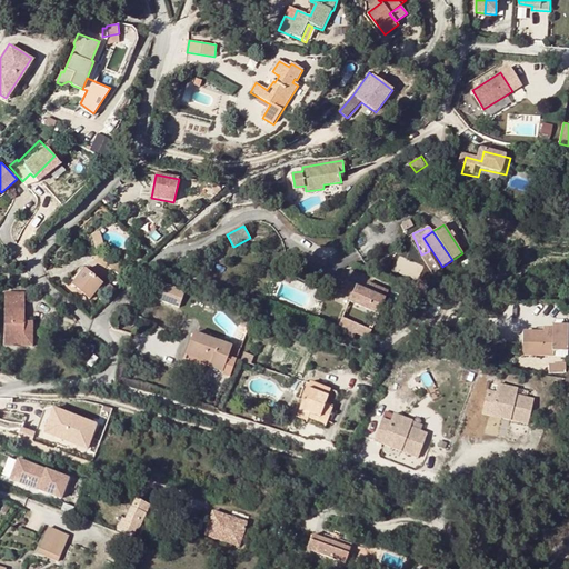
[(109,268),(129,280),(133,276),(111,262),(109,268)]
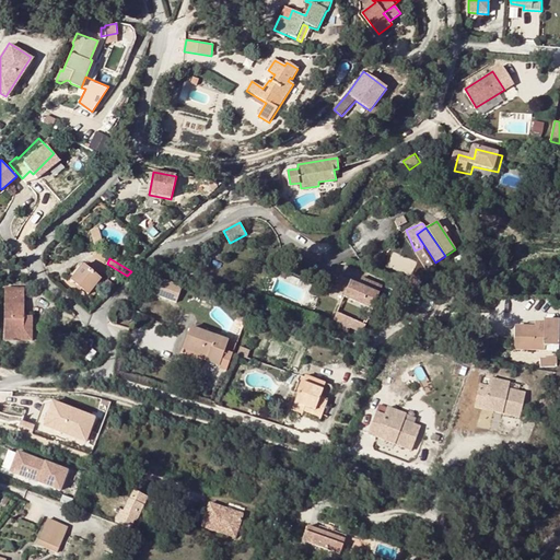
[(80,263),(68,278),(89,294),(101,280),(80,263)]
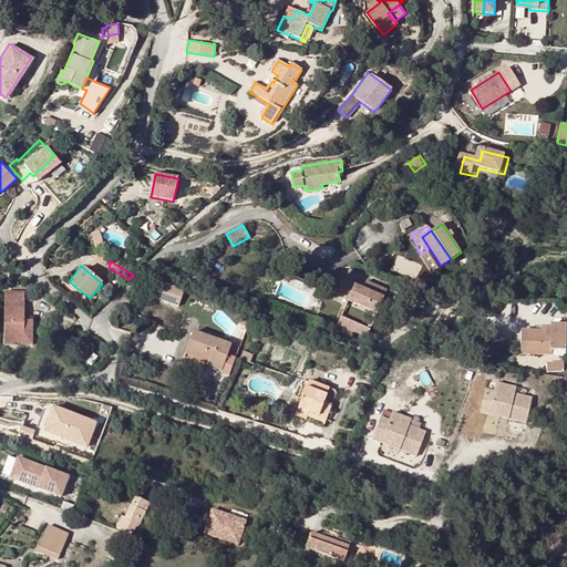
[(161,278),(153,292),(177,305),(184,290),(161,278)]
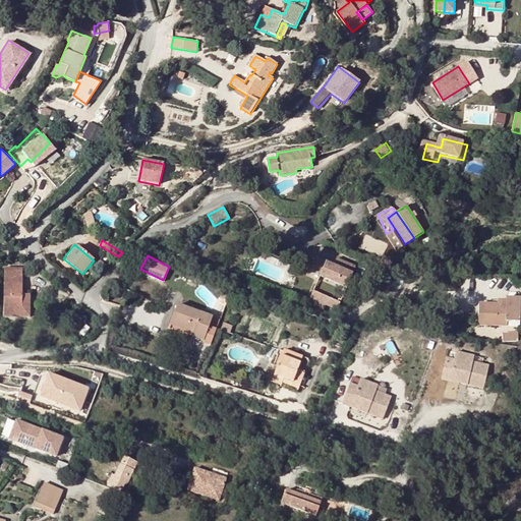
[(315,258),(311,269),(321,273),(320,276),(347,288),(355,268),(336,258),(333,266),(315,258)]
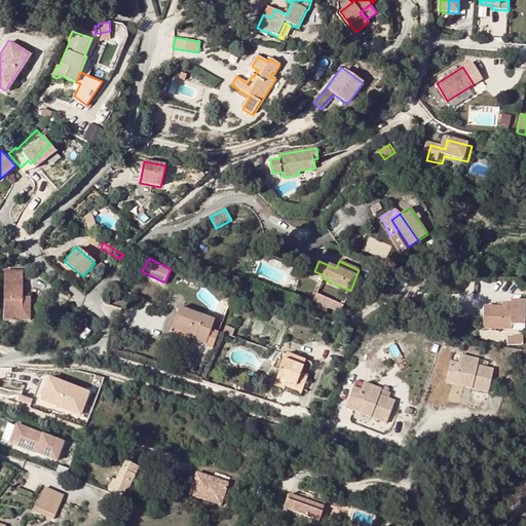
[(6,269),(6,272),(16,272),(16,285),(24,285),(24,270),(6,269)]
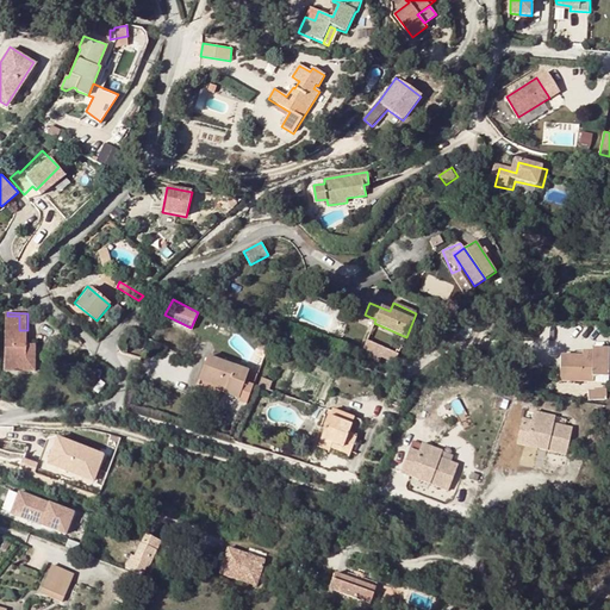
[(7,334),(6,334),(6,337),(6,346),(6,371),(36,369),(36,352),(27,352),(27,344),(27,330),(19,330),(19,316),(7,316),(7,334)]
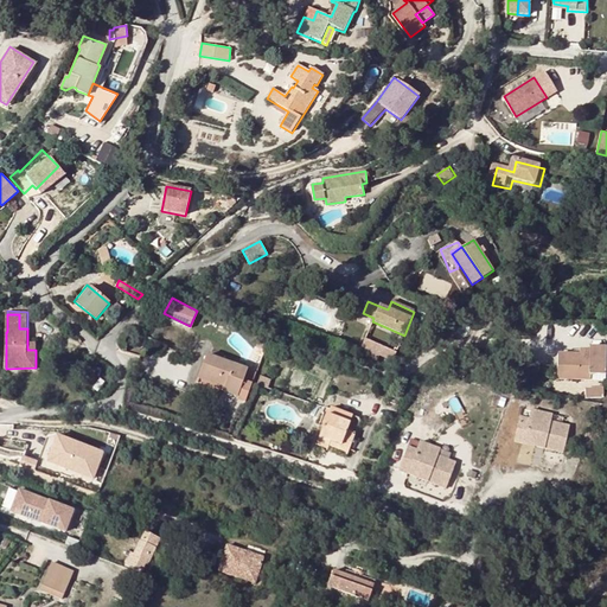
[(365,338),(362,346),(393,360),(397,352),(365,338)]
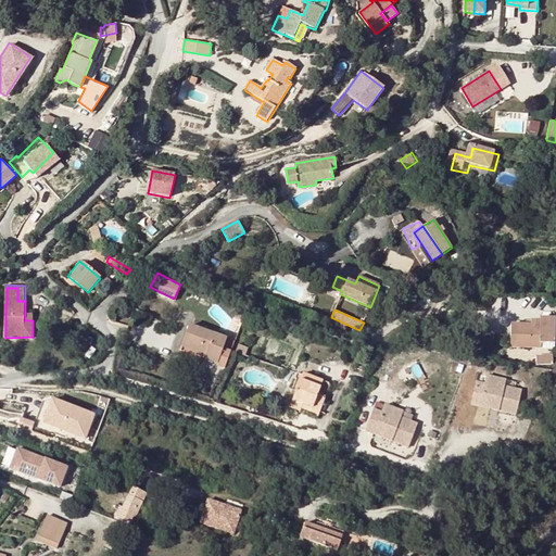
[(510,348),(541,348),(541,344),(555,344),(555,318),(540,318),(540,321),(540,325),(531,325),(510,325),(510,348)]
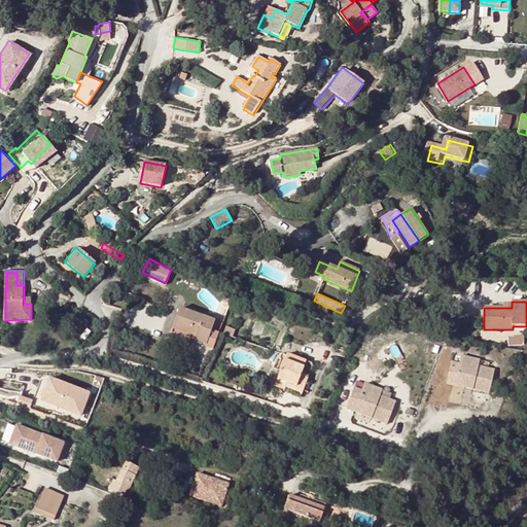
[(213,347),(221,324),(179,309),(169,337),(188,344),(191,336),(195,337),(194,340),(213,347)]
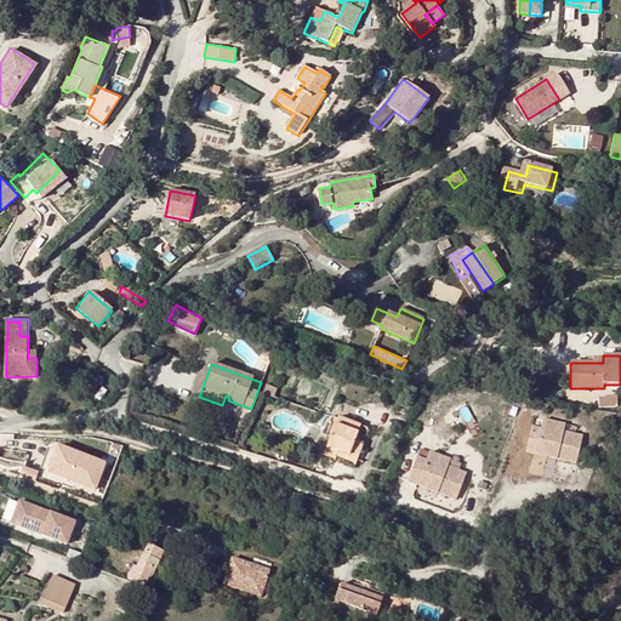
[(619,398),(600,400),(602,409),(620,406),(619,398)]
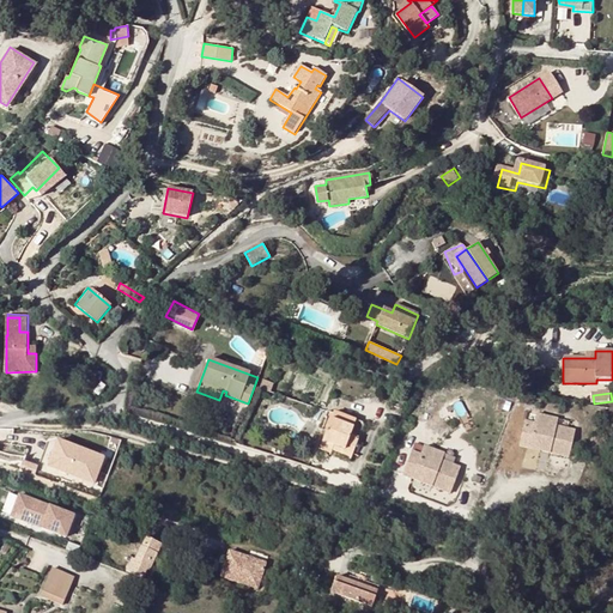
[(334,412),(331,419),(353,428),(350,435),(359,438),(364,423),(334,412)]
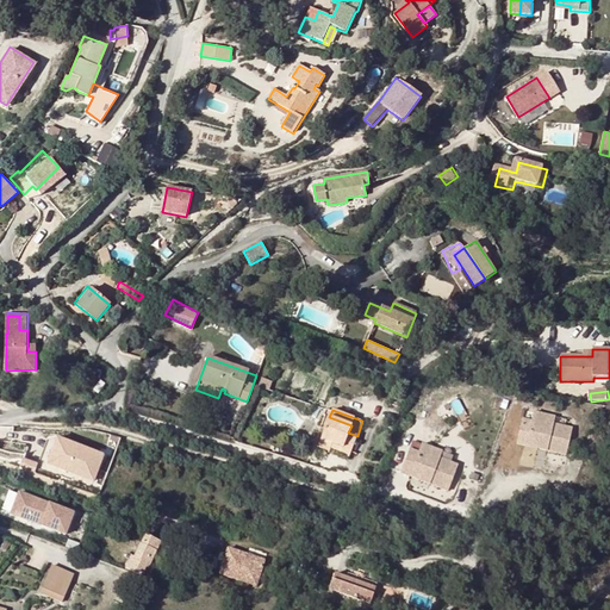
[(521,427),(516,446),(526,447),(528,441),(548,444),(546,452),(566,456),(571,430),(553,425),(554,419),(533,415),(531,423),(530,429),(521,427)]
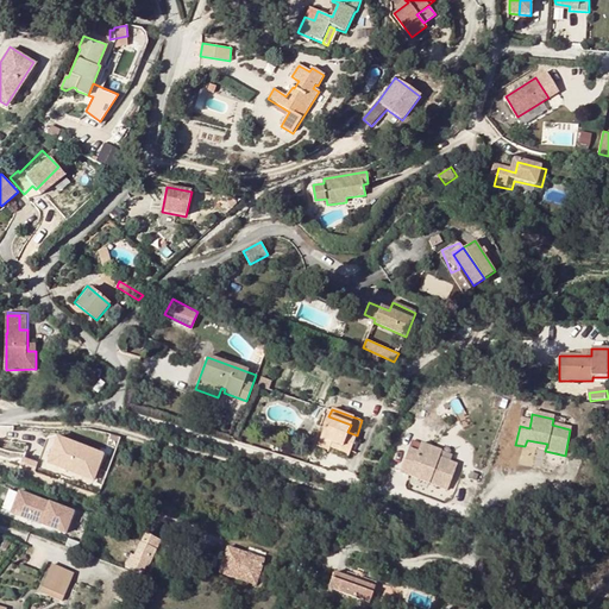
[(350,454),(357,435),(347,432),(351,425),(328,416),(320,439),(331,443),(330,447),(350,454)]
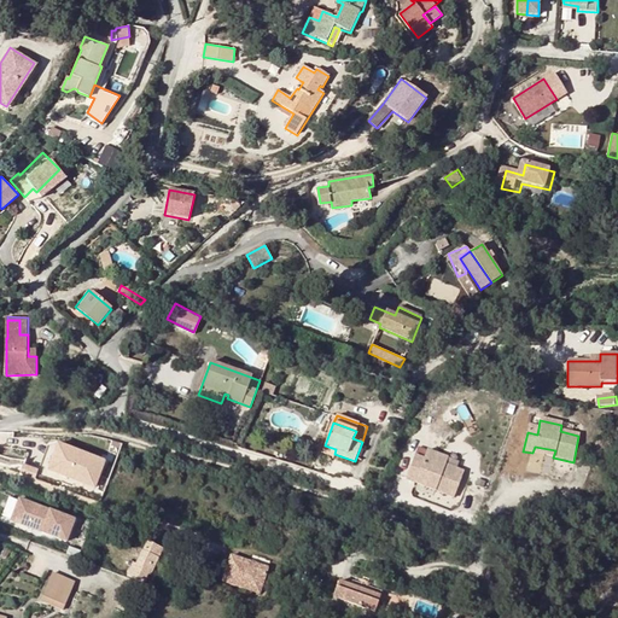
[(336,449),(325,445),(322,453),(333,456),(334,454),(336,449)]
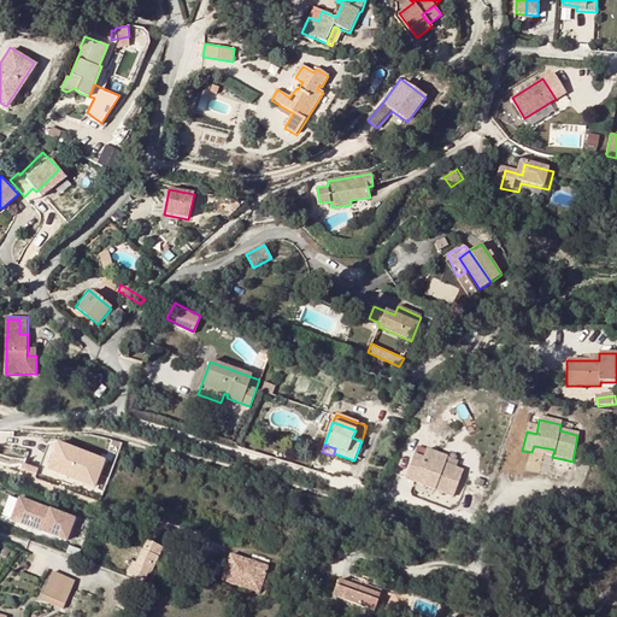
[(534,446),(532,452),(552,457),(554,450),(534,446)]
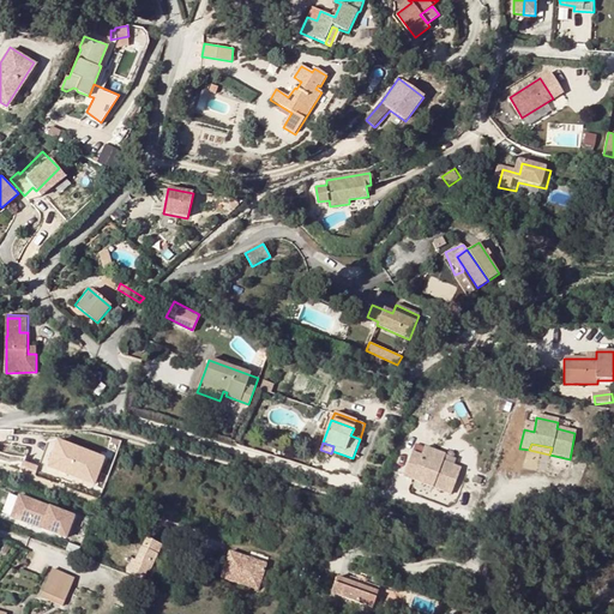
[(432,488),(451,495),(461,470),(443,463),(445,456),(425,449),(421,457),(413,453),(403,477),(413,481),(415,474),(435,481),(432,488)]
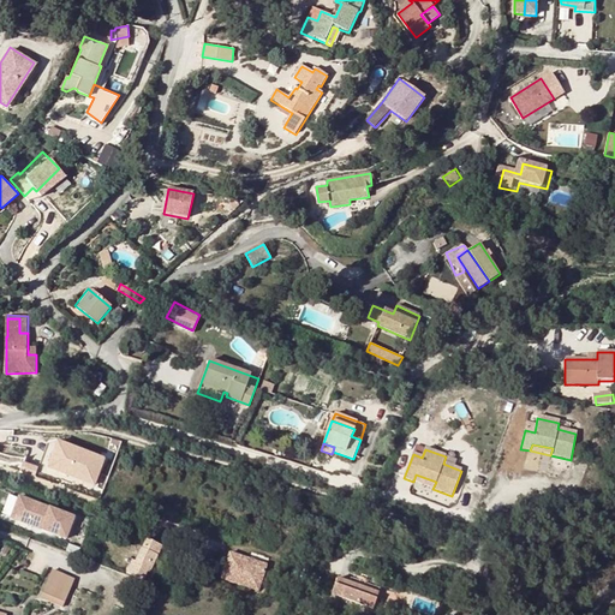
[(78,489),(91,495),(100,472),(65,459),(61,466),(51,463),(43,481),(69,489),(71,483),(76,485),(78,489)]
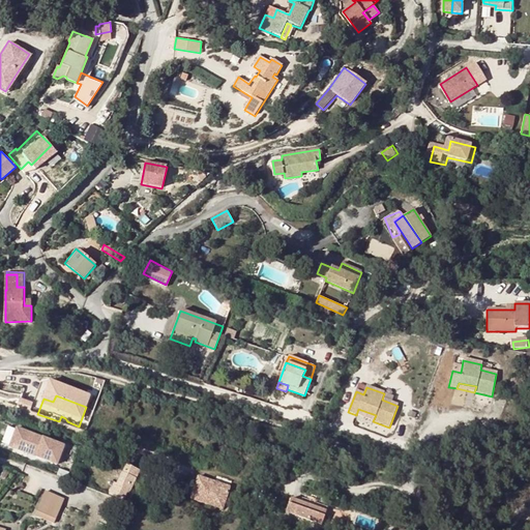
[(358,409),(356,415),(373,421),(376,415),(358,409)]
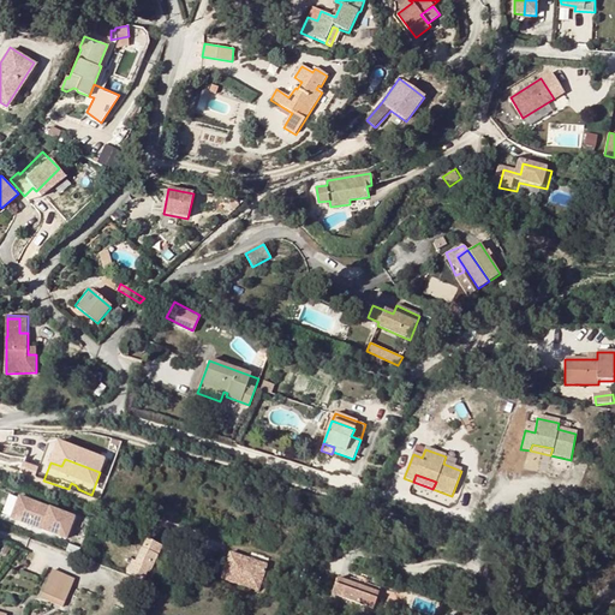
[(71,483),(69,489),(90,497),(91,495),(78,489),(76,485),(71,483)]
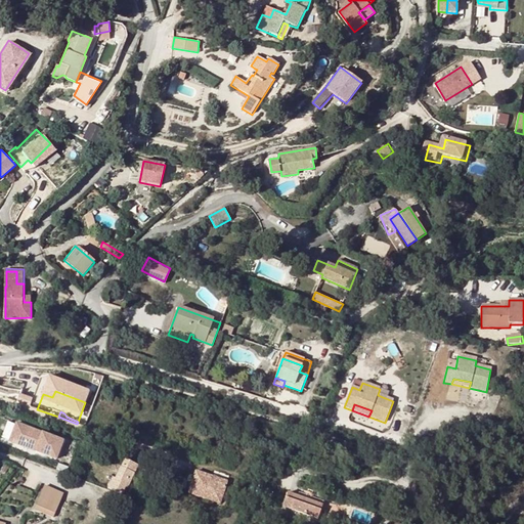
[(62,441),(16,424),(9,440),(55,459),(62,441)]
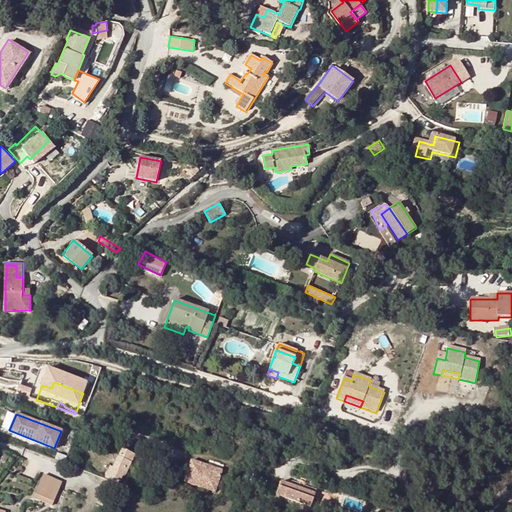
[(118,457),(129,461),(132,454),(121,449),(118,457)]
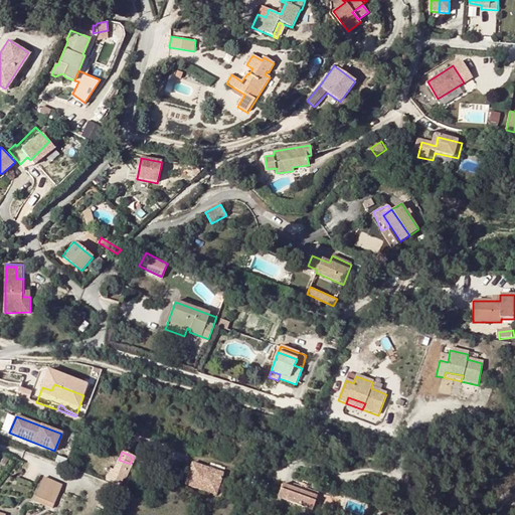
[(111,469),(107,480),(120,485),(123,479),(126,480),(130,471),(127,470),(130,464),(119,460),(114,470),(111,469)]
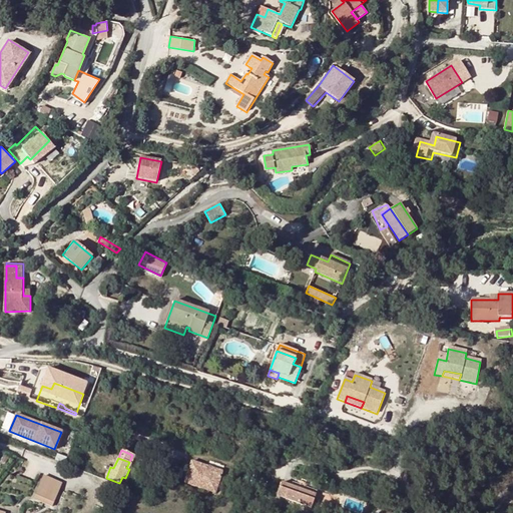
[(207,467),(191,462),(184,482),(215,492),(223,466),(209,461),(207,467)]
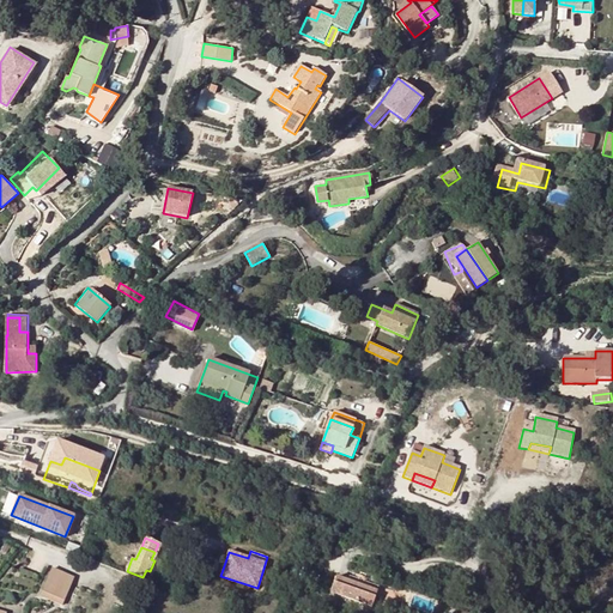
[(52,569),(41,595),(62,604),(74,578),(52,569)]
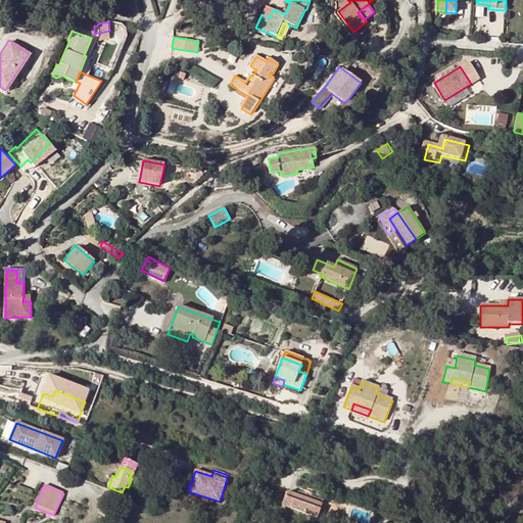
[(287,491),(282,505),(286,506),(301,512),(318,517),(322,504),(287,491)]
